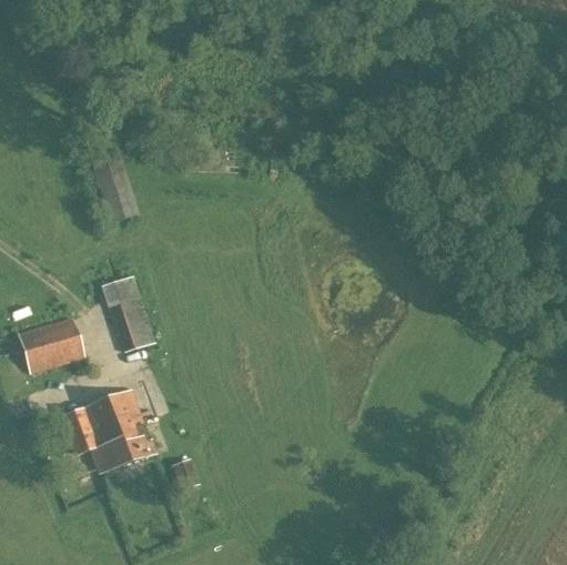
[(87,153),(110,223),(139,213),(115,143),(87,153)]
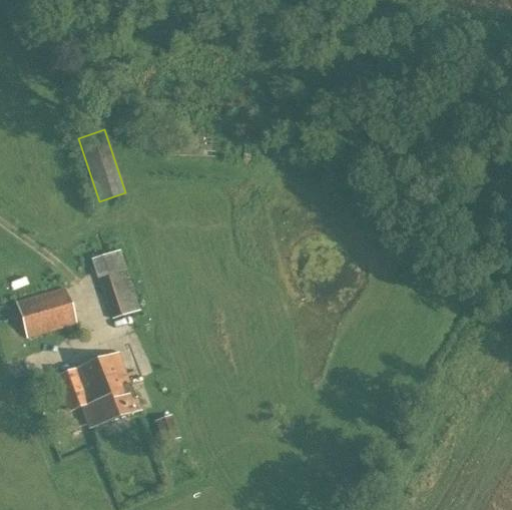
[(136,296),(121,247),(92,257),(112,317),(145,306),(141,294),(136,296)]
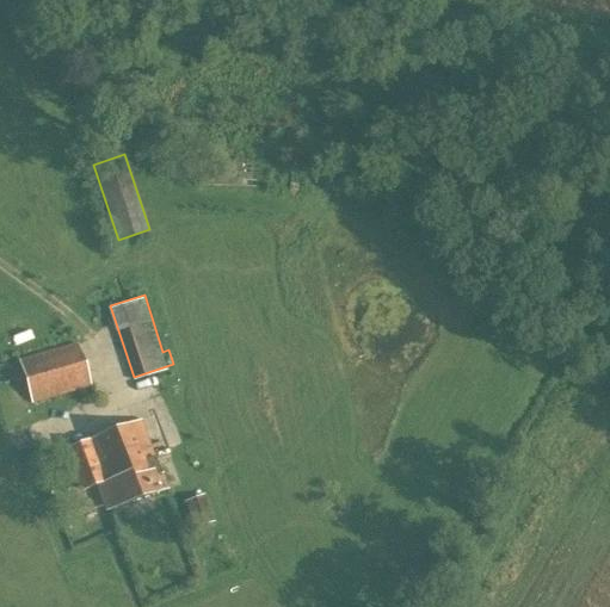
[(19,358),(31,402),(92,384),(78,341),(19,358)]
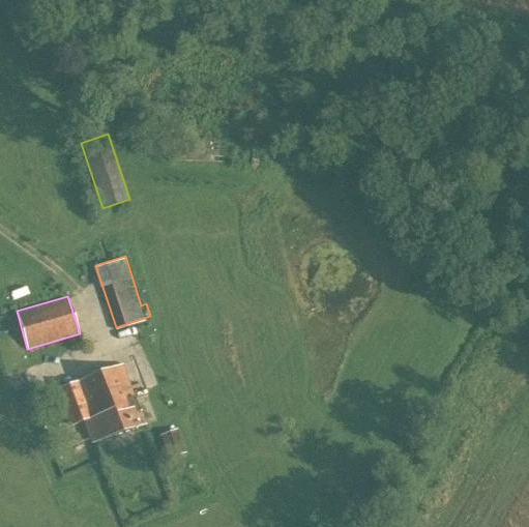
[(86,418),(94,441),(145,422),(123,362),(58,386),(72,423),(86,418)]
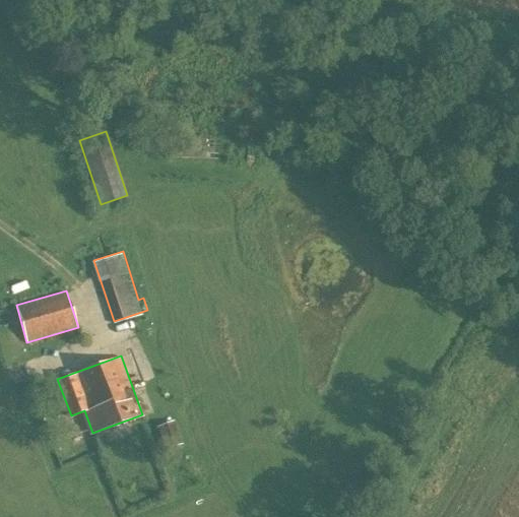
[(157,426),(167,449),(188,441),(190,440),(182,416),(157,426)]
